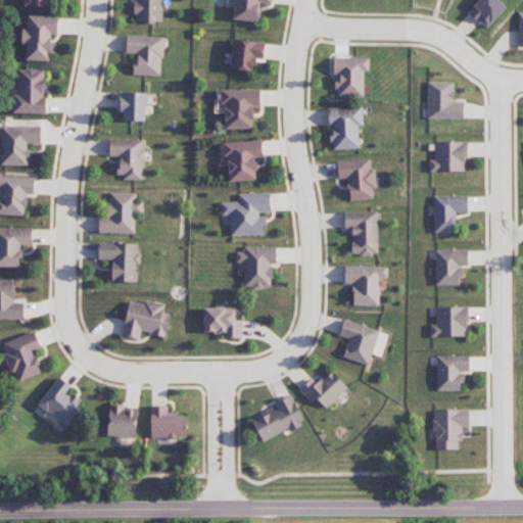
[(132,0),(133,22),(161,22),(161,0),(132,0)]
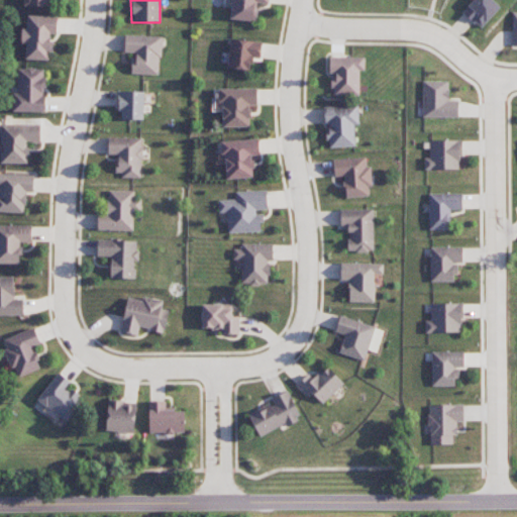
[(231,0),(230,19),(255,21),(257,3),(269,4),(269,0),(231,0)]
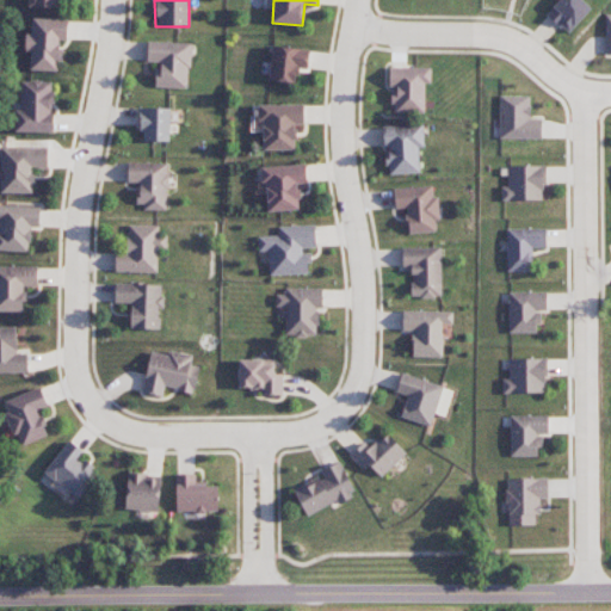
[(569,35),(591,7),(582,0),(559,0),(547,16),(569,35)]
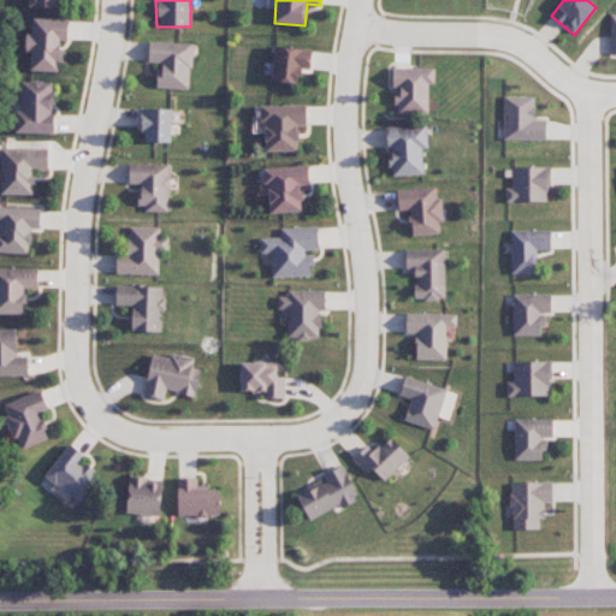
[(69,19),(33,18),(33,34),(27,34),(25,52),(31,52),(31,71),(60,72),(61,40),(67,41),(69,19)]
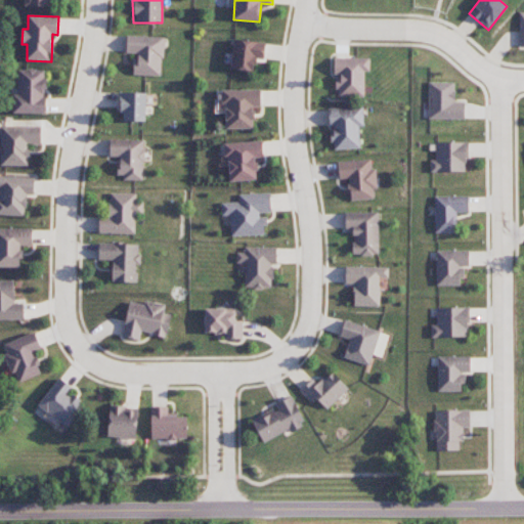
[(162,76),(164,37),(127,36),(126,53),(134,53),(133,75),(162,76)]
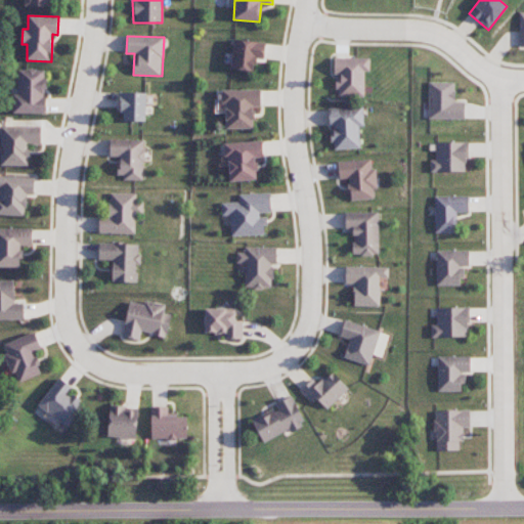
[(263,61),(265,42),(232,40),(231,70),(253,71),(254,61),(263,61)]
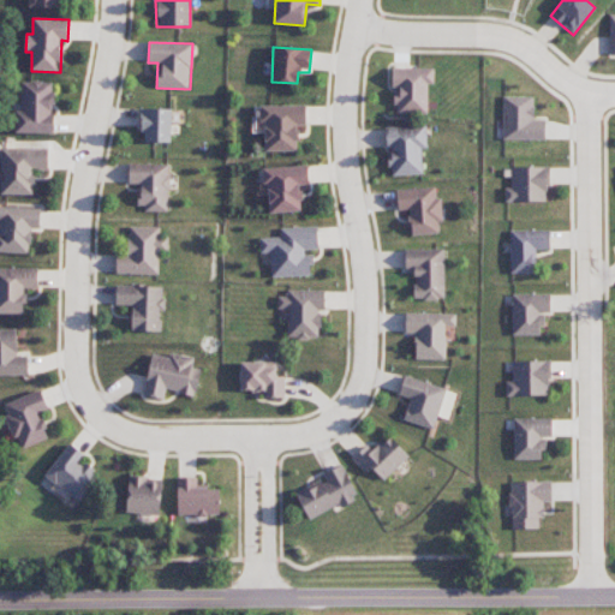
[(427,114),(427,84),(434,84),(434,67),(392,69),(392,89),(395,89),(395,114),(427,114)]
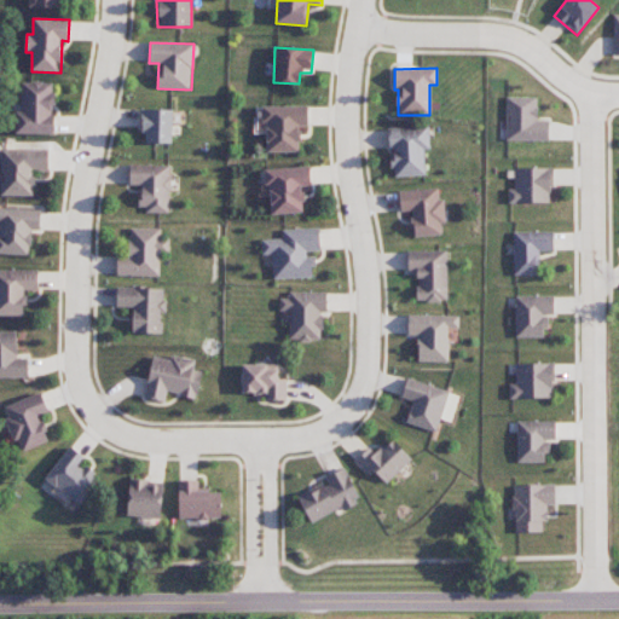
[(15,134),(52,134),(53,82),(23,81),(22,110),(16,110),(15,134)]
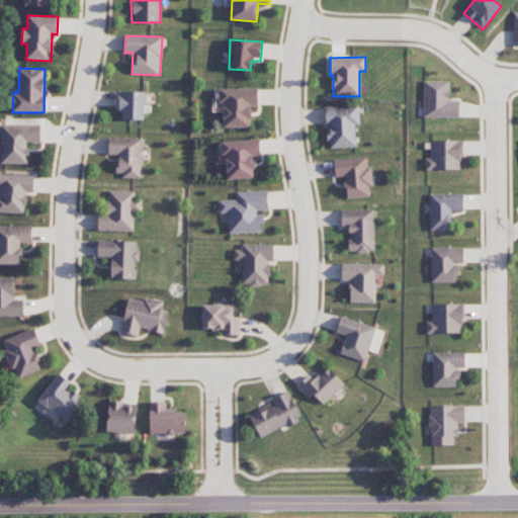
[(458,118),(459,101),(449,100),(449,82),(424,81),(423,117),(458,118)]
